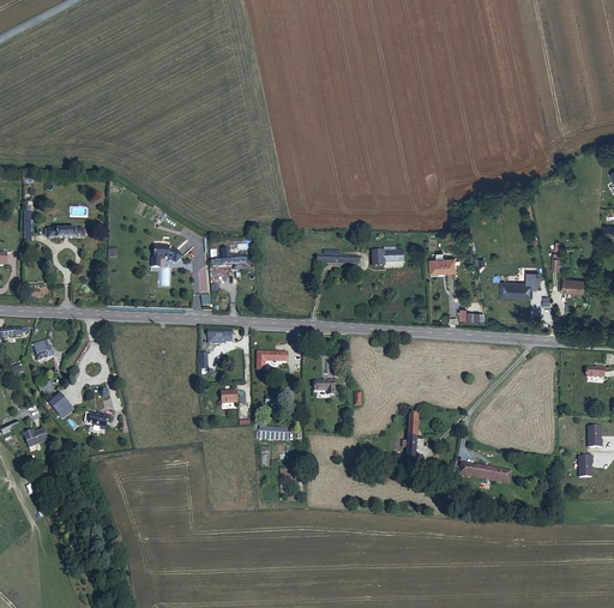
[(25,205),(23,205),(23,226),(31,226),(31,210),(34,210),(34,196),(25,196),(25,205)]
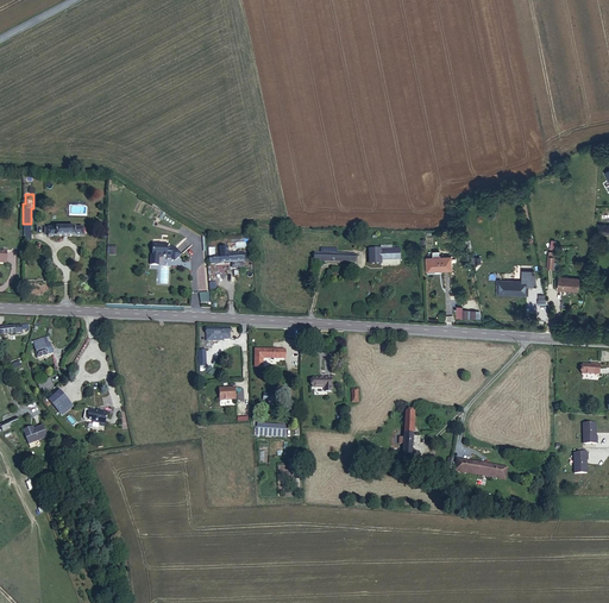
[(168,240),(154,240),(154,252),(151,252),(151,262),(159,262),(159,252),(171,253),(175,257),(182,251),(176,244),(168,244),(168,240)]
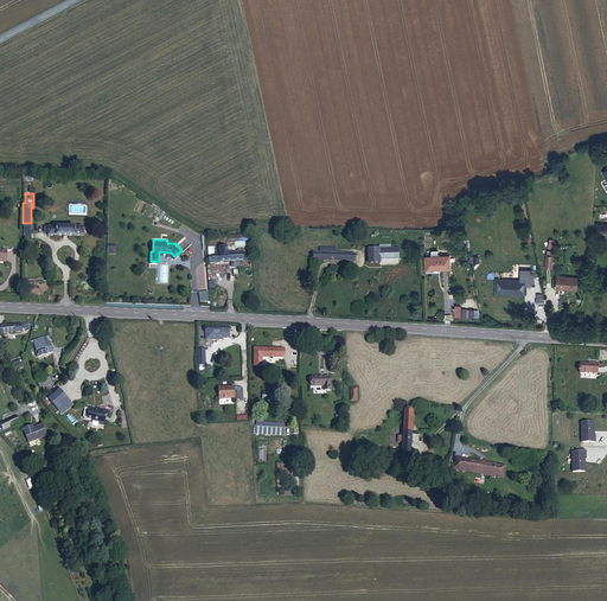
[(349,254),(315,253),(317,248),(310,248),(308,262),(349,263),(349,254)]
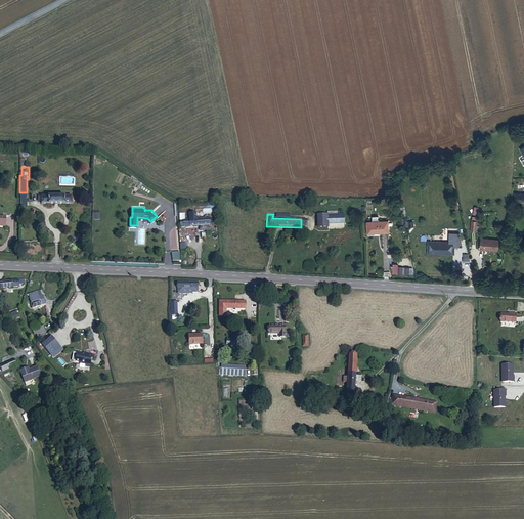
[(180,226),(211,224),(210,216),(179,219),(180,226)]
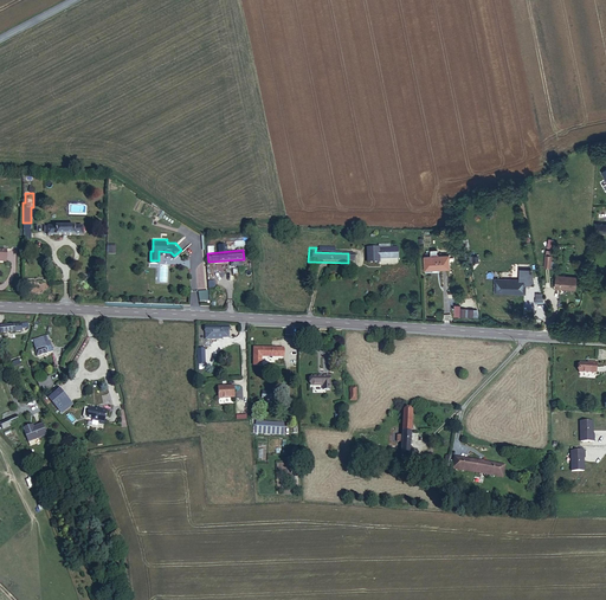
[(374,253),(363,252),(363,265),(373,266),(374,264),(376,264),(376,269),(389,270),(392,269),(392,265),(393,255),(386,255),(386,250),(375,250),(374,253)]
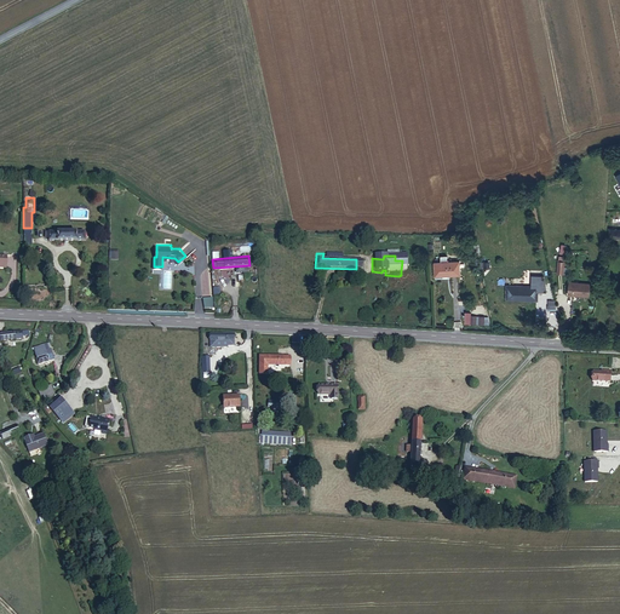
[(449,275),(458,275),(458,260),(448,260),(447,260),(441,260),(434,260),(435,274),(442,274),(447,274),(449,274),(449,275)]
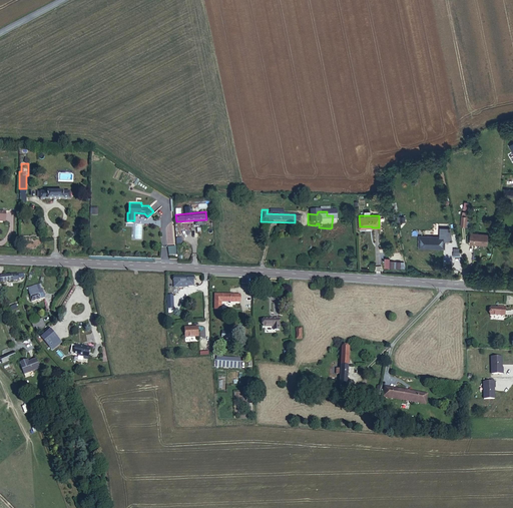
[(489,236),(472,235),(471,245),(488,247),(489,236)]
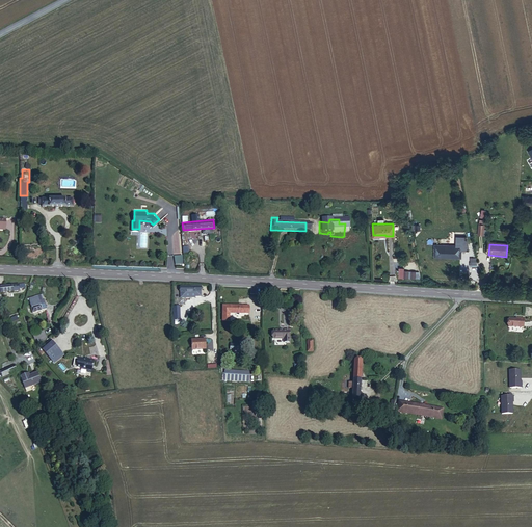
[(434,249),(433,259),(460,260),(460,256),(459,256),(459,253),(460,253),(460,251),(457,251),(457,247),(439,247),(437,249),(434,249)]
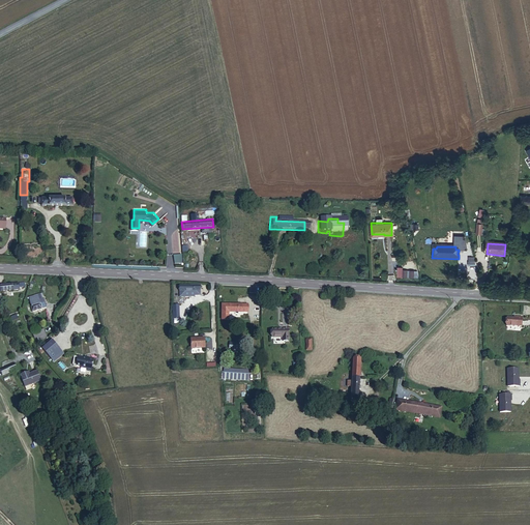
[(174,250),(174,258),(182,258),(181,249),(174,250)]
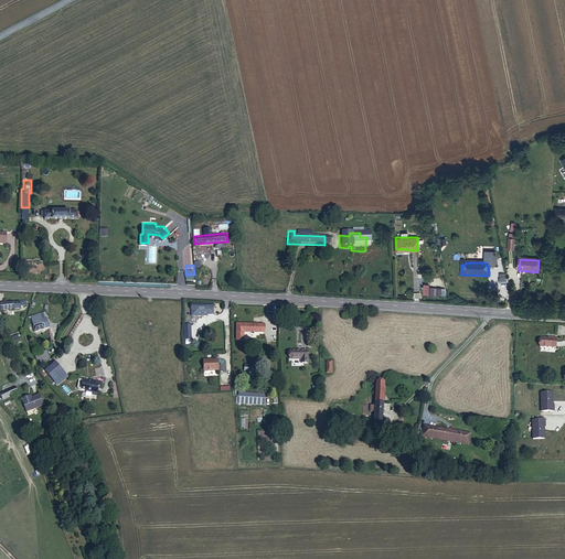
[(424,278),(423,288),(440,289),(441,281),(428,280),(429,278),(424,278)]
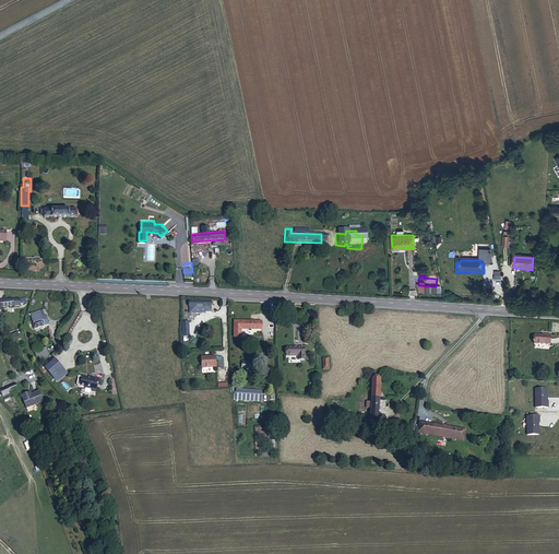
[(18,303),(16,297),(0,298),(0,303),(0,306),(18,305),(18,303)]
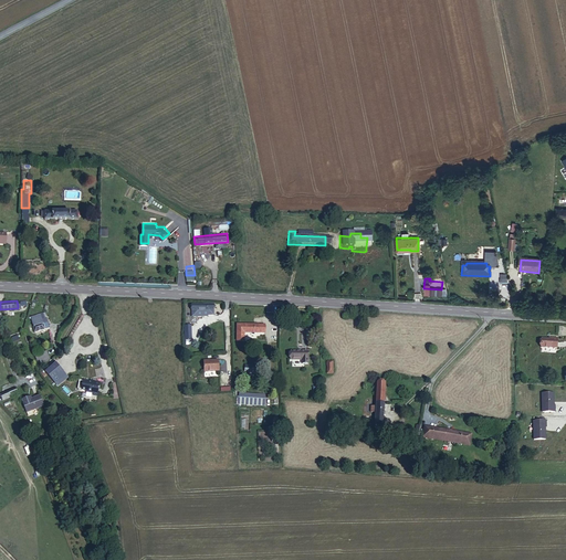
[(49,326),(43,312),(30,316),(34,330),(49,326)]
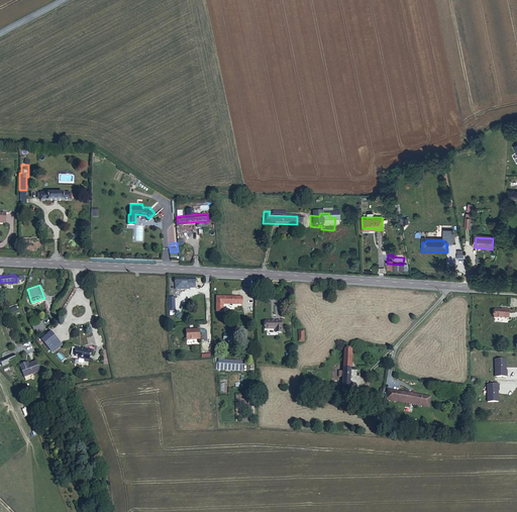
[(236,302),(236,297),(216,296),(216,310),(222,310),(223,302),(236,302)]
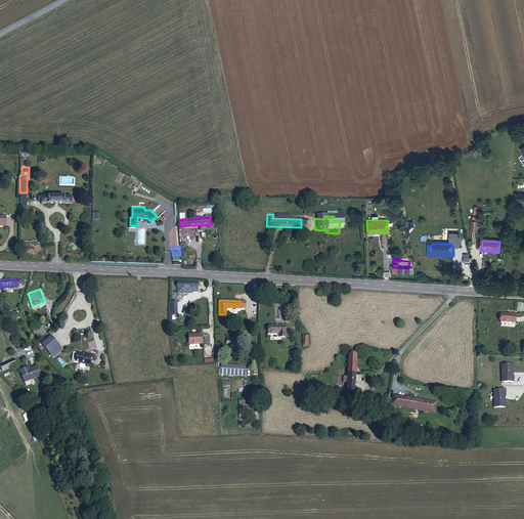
[(515,321),(516,312),(510,311),(510,313),(500,313),(499,320),(515,321)]
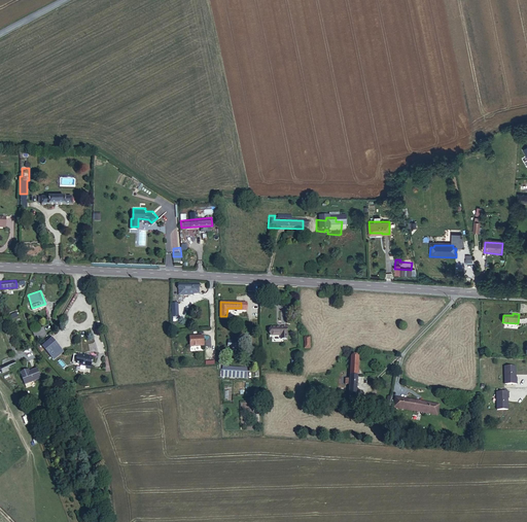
[(268,328),(280,329),(280,333),(286,334),(287,321),(268,320),(268,328)]
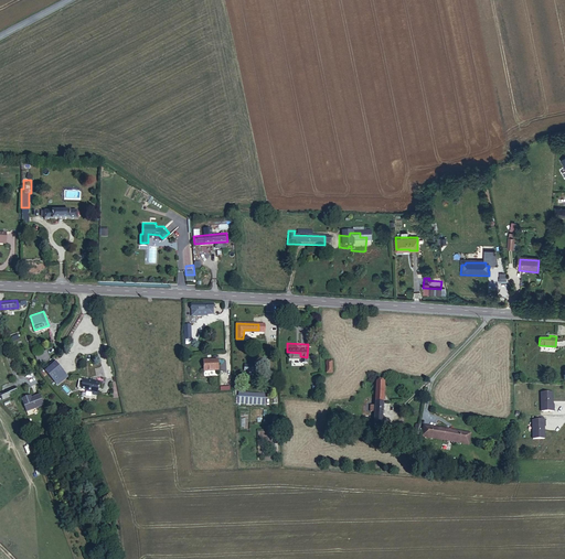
[(64,371),(53,358),(42,367),(49,375),(62,369),(63,372),(64,371)]
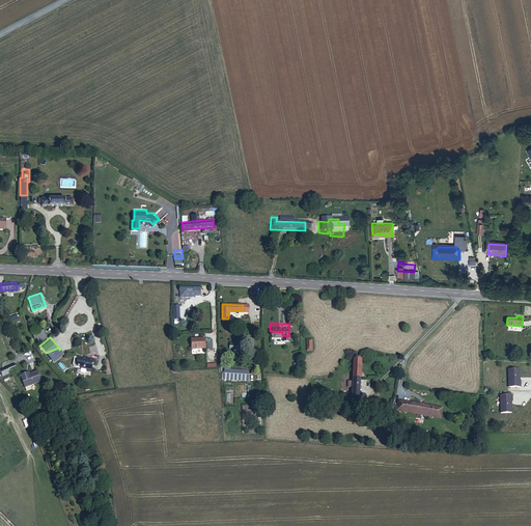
[(205,348),(205,338),(193,338),(193,348),(205,348)]
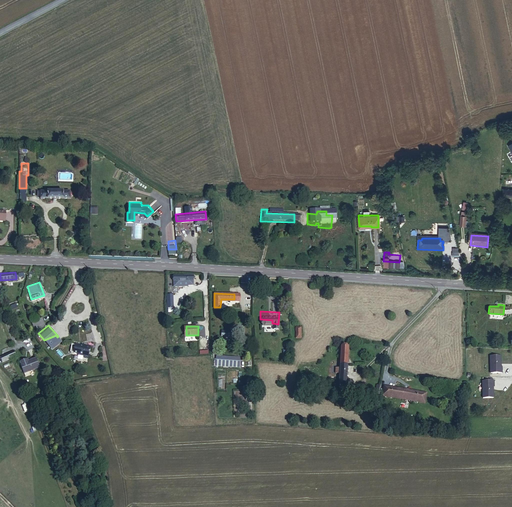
[(48,345),(57,337),(56,335),(44,340),(48,345)]
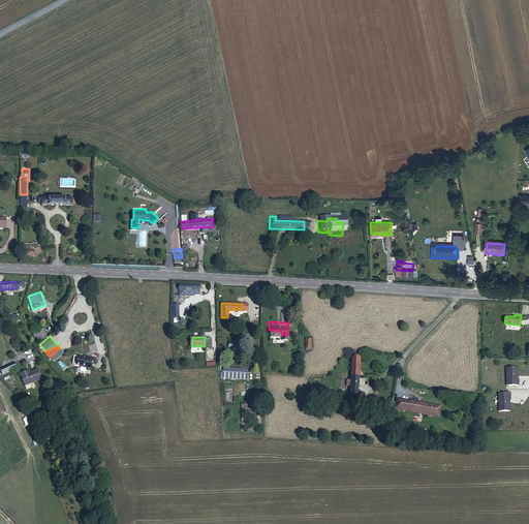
[(94,371),(98,360),(89,357),(87,358),(78,355),(75,363),(85,365),(85,367),(90,368),(91,370),(94,371)]
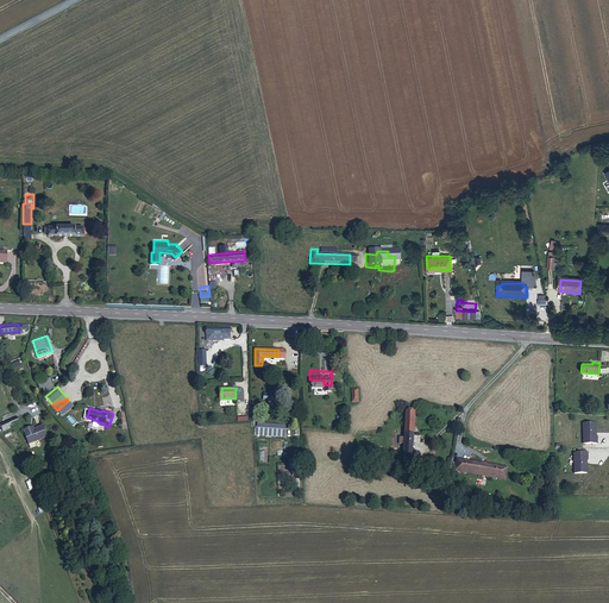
[(412,463),(414,412),(405,412),(403,434),(397,434),(397,443),(402,443),(402,463),(412,463)]
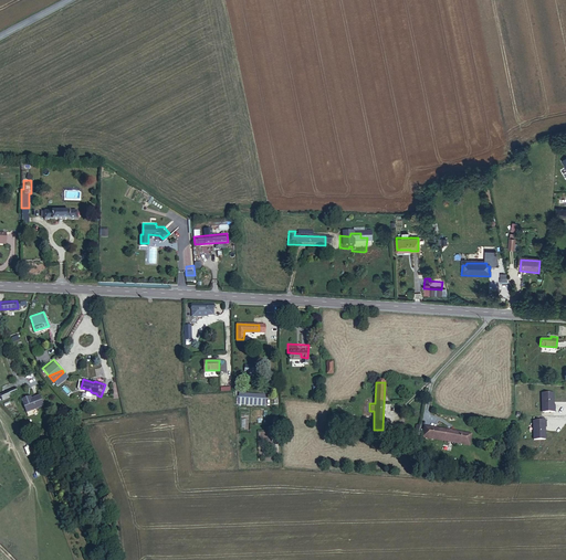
[(0,399),(17,392),(14,387),(0,391),(0,399)]
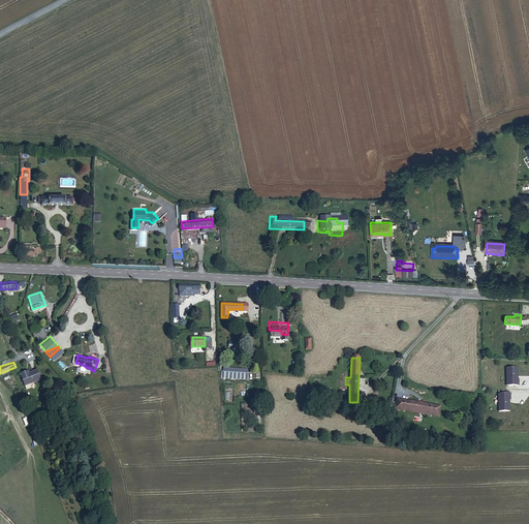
[(517,378),(517,366),(505,366),(506,383),(519,383),(519,378),(517,378)]
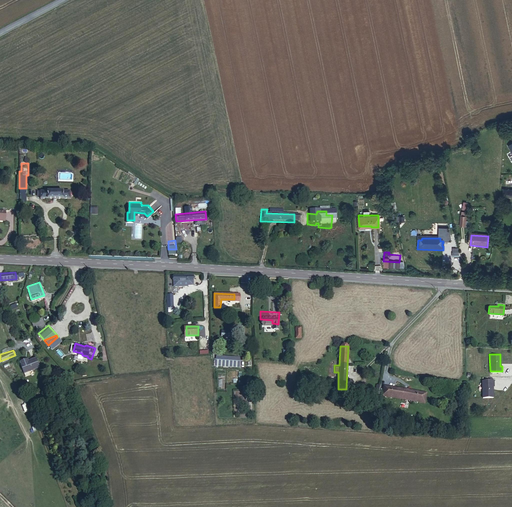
[(39,367),(35,357),(29,359),(26,360),(25,357),(18,360),(24,376),(29,375),(28,371),(39,367)]
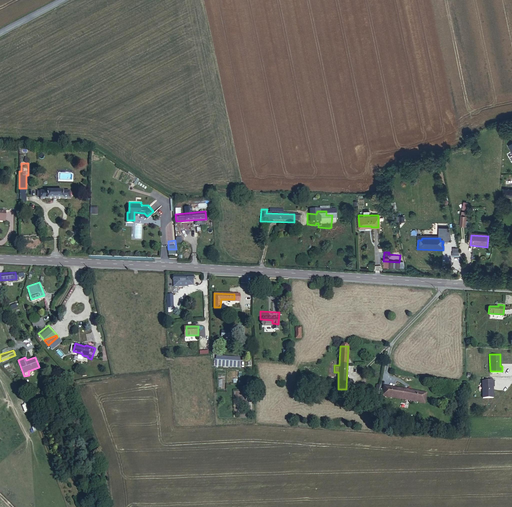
[(493,396),(493,384),(494,384),(494,379),(482,379),(482,397),(493,396)]
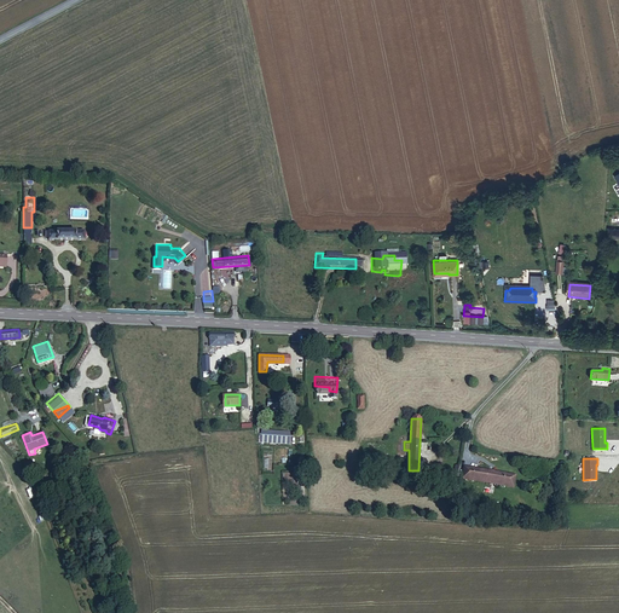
[(499,485),(501,473),(462,467),(460,479),(499,485)]
